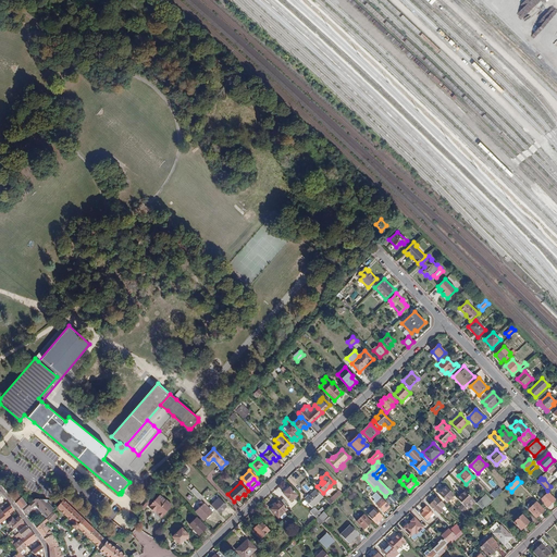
[(200,499),(203,497),(192,484),(188,486),(192,490),(200,499)]
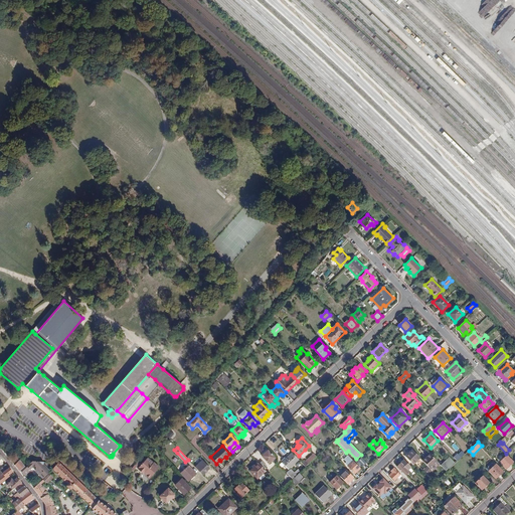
[(308,453),(305,450),(299,456),(302,459),(306,456),(308,453)]
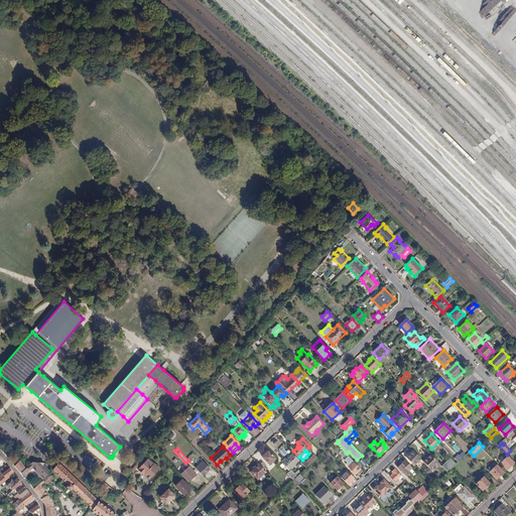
[(133,473),(145,459),(150,454),(147,452),(131,471),(133,473)]
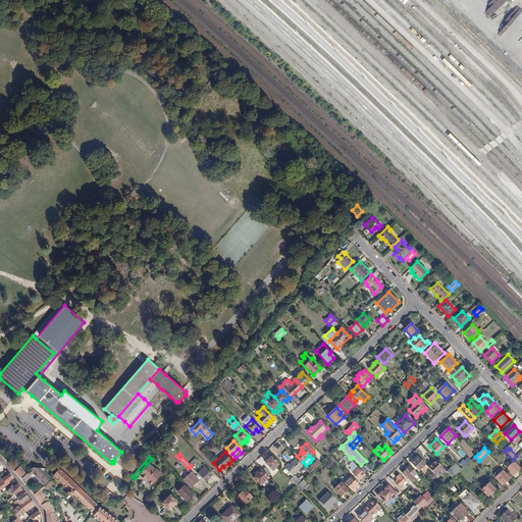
[(265,463),(272,470),(278,464),(271,457),(265,463)]
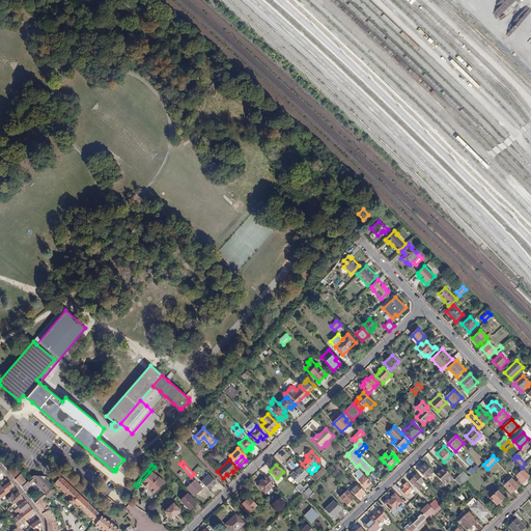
[(426,479),(434,473),(425,465),(418,471),(426,479)]
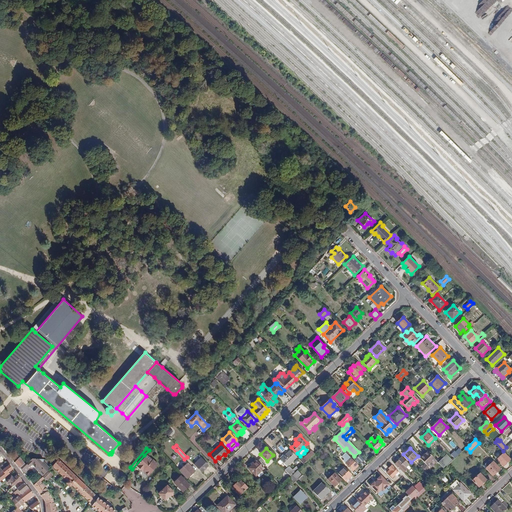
[(451,455),(455,459),(462,452),(459,449),(455,452),(454,451),(451,455)]
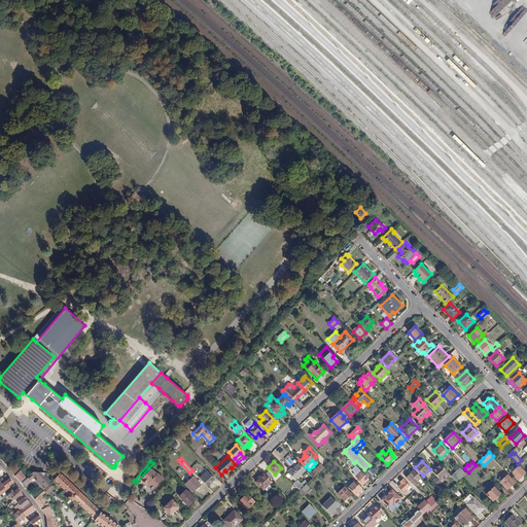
[(289,473),(295,481),(306,470),(300,463),(293,469),(290,472),(289,473)]
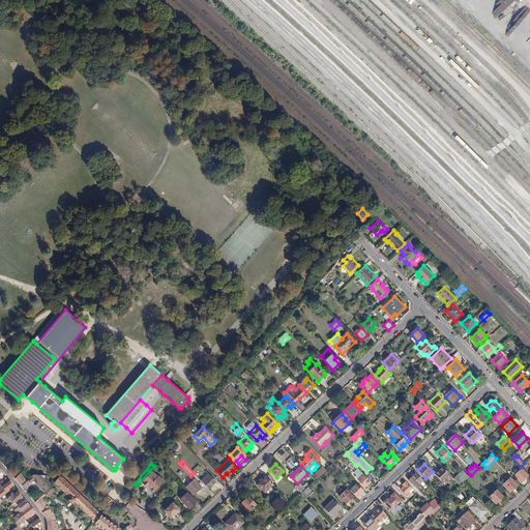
[(312,477),(315,480),(317,478),(326,470),(323,467),(312,477)]
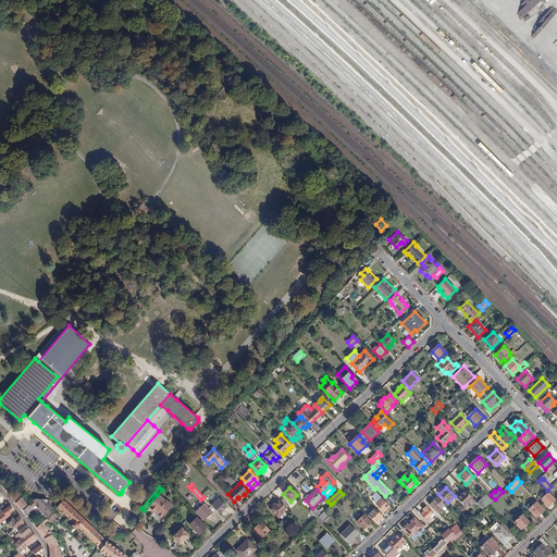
[(468,509),(468,510),(475,503),(466,492),(457,499),(463,506),(468,509)]
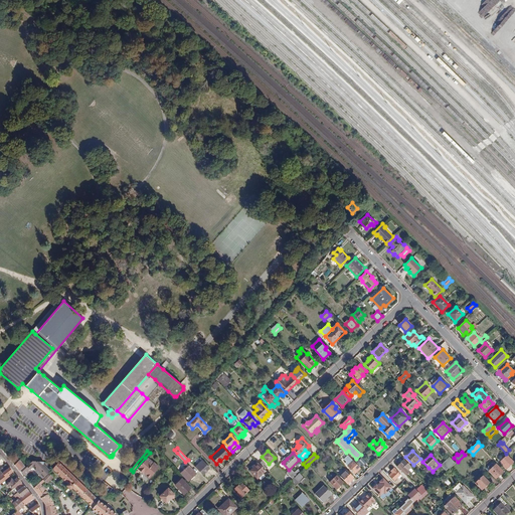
[(503,466),(506,469),(514,462),(508,455),(501,462),(504,464),(503,466)]
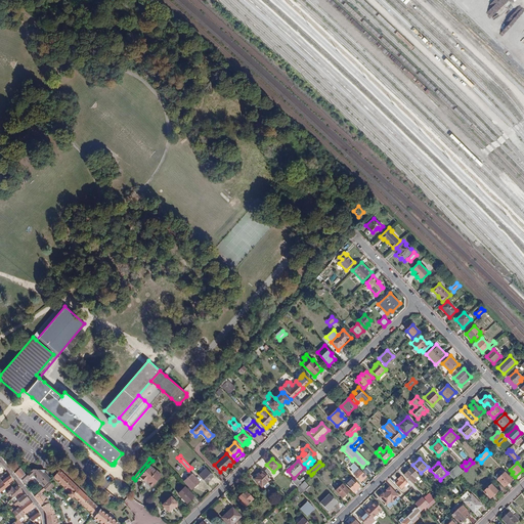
[(451,471),(452,472),(449,475),(454,480),(457,477),(455,475),(462,470),(457,465),(451,471)]
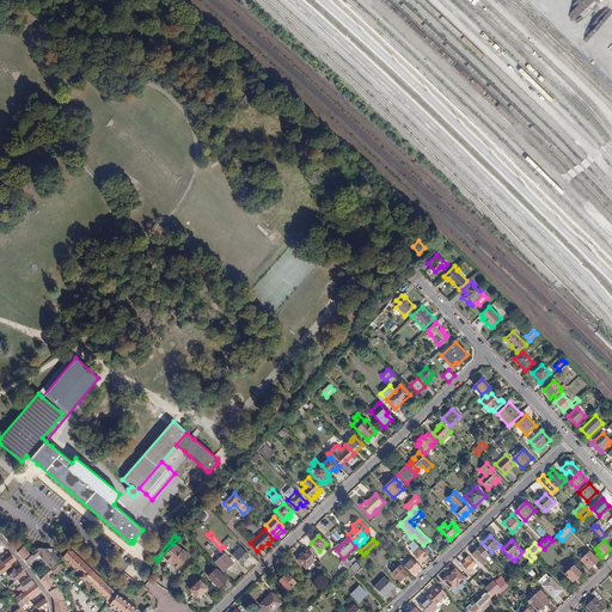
[(182,550),(175,544),(173,545),(185,558),(189,555),(183,549),(182,550)]
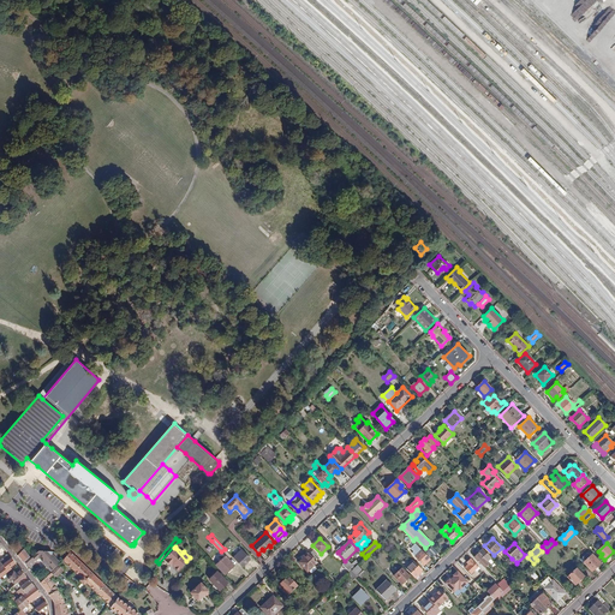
[(428,551),(434,557),(439,553),(433,547),(428,551)]
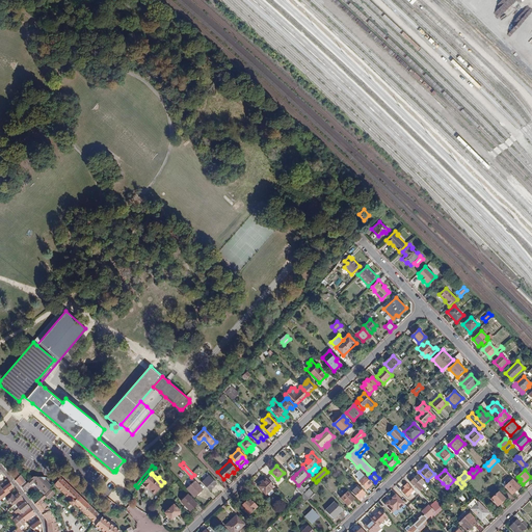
[(154,494),(161,485),(151,474),(141,484),(148,489),(149,488),(151,489),(151,490),(154,494)]
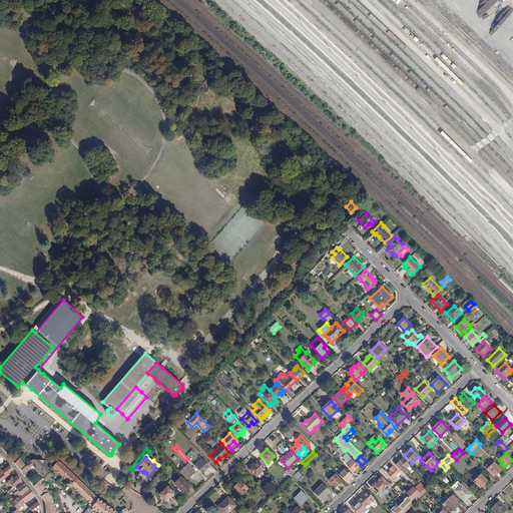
[(209,466),(201,458),(194,465),(202,473),(209,466)]
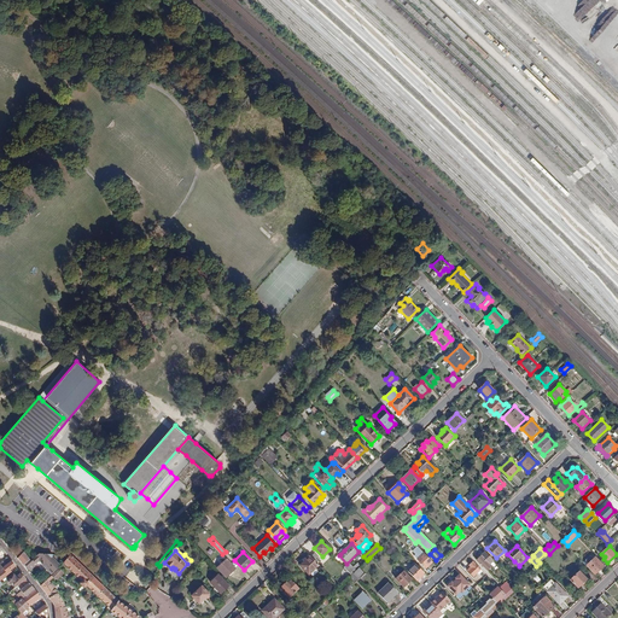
[(490,564),(494,561),(484,552),(476,560),(479,564),(488,571),(493,566),(490,564)]
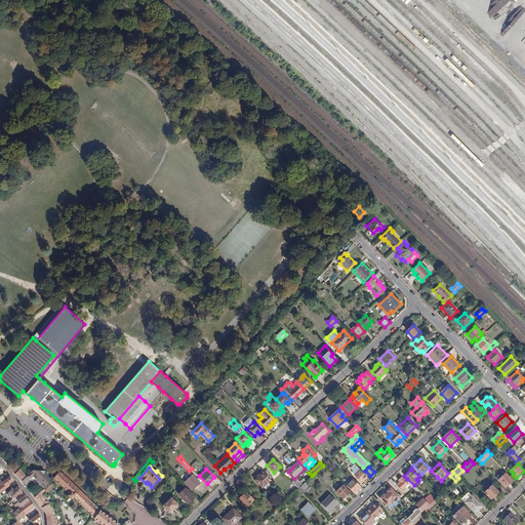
[(355,475),(363,483),(368,478),(360,470),(355,475)]
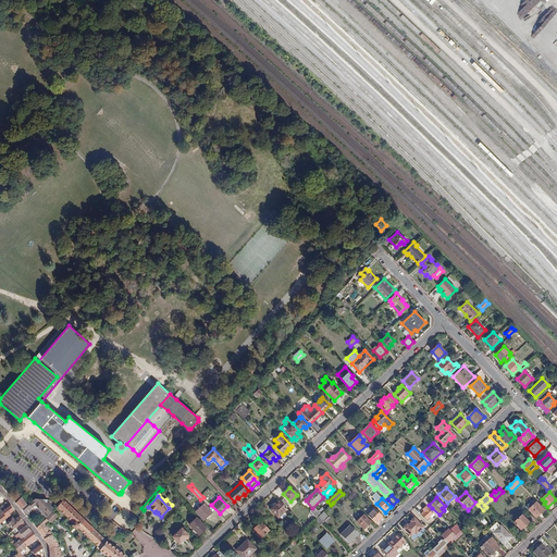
[(98,549),(100,552),(107,541),(96,530),(64,499),(62,503),(57,508),(74,523),(72,527),(76,530),(78,528),(99,548),(98,549)]
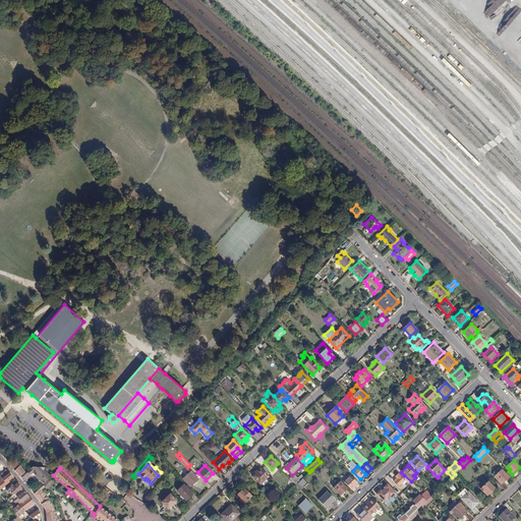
[(253,477),(261,484),(262,483),(267,479),(269,476),(267,474),(262,469),(261,468),(256,471),(258,472),(253,477)]
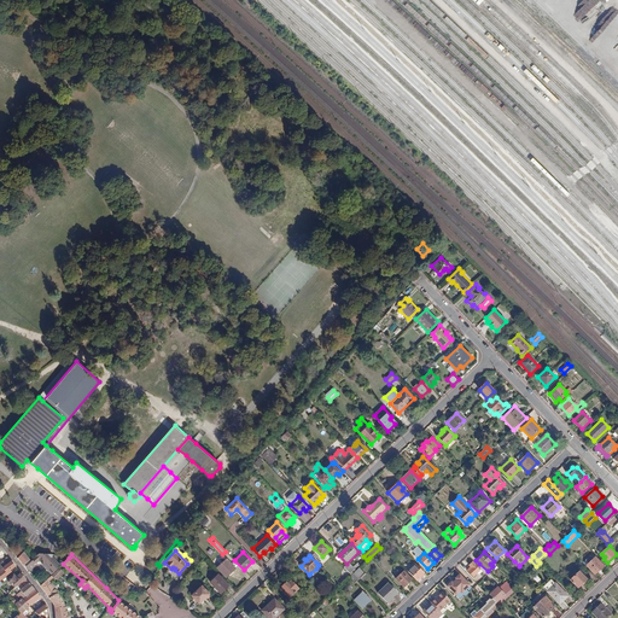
[(220,559),(222,563),(216,567),(226,578),(235,567),(227,558),(226,559),(223,557),(220,559)]
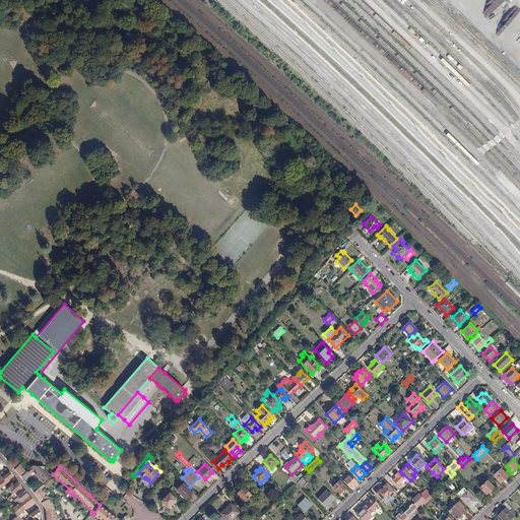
[(494,471),(496,473),(494,476),(498,481),(500,483),(508,476),(501,469),(499,470),(497,468),(494,471)]
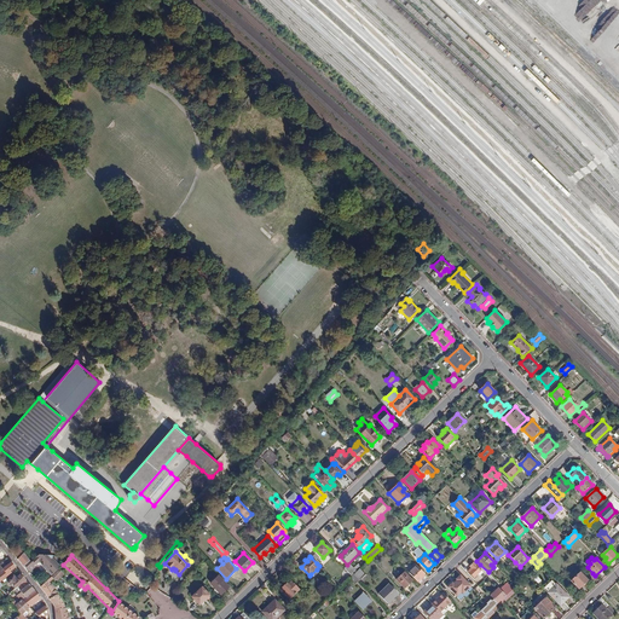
[(0,570),(0,571),(11,562),(7,559),(0,563),(0,570)]
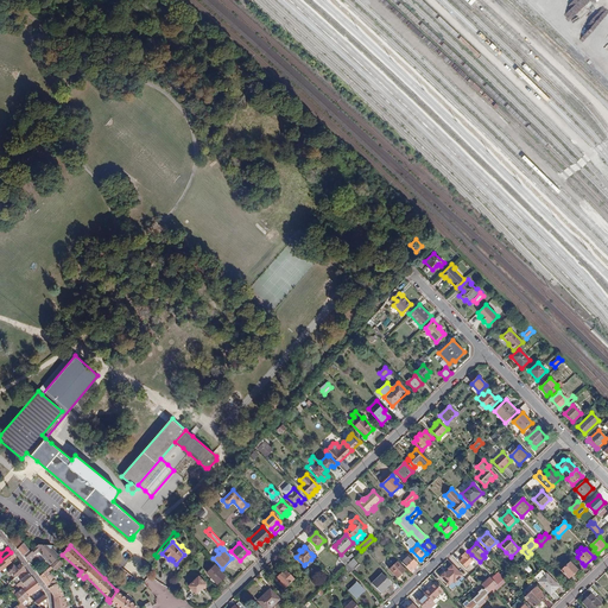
[(11,561),(16,557),(11,552),(0,561),(0,571),(12,563),(11,561)]
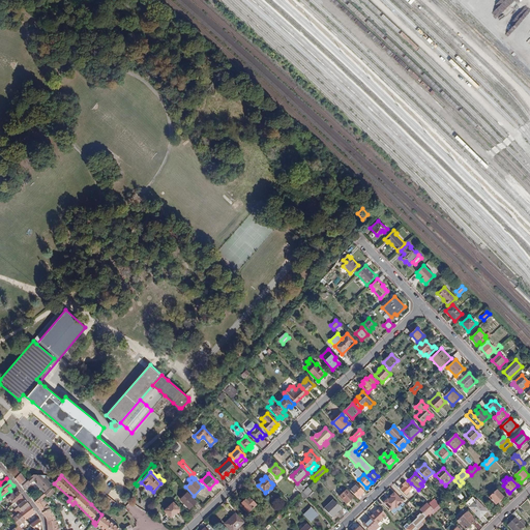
[(301,493),(302,492),(305,489),(299,482),(295,487),(301,493)]
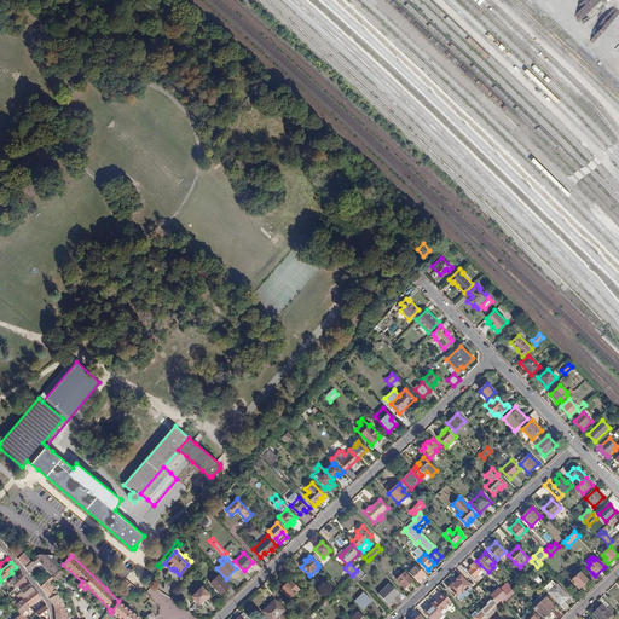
[(409,573),(414,578),(418,583),(426,576),(417,566),(409,573)]
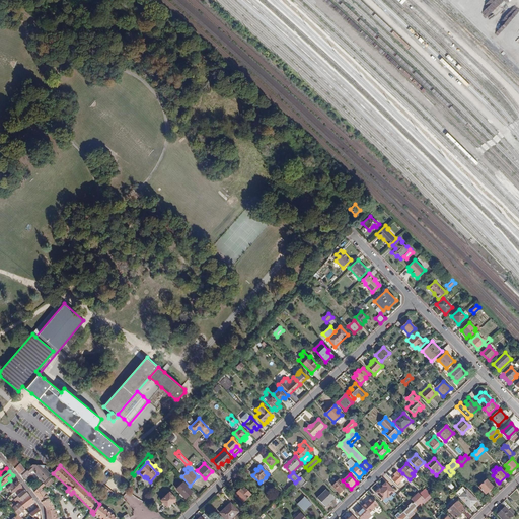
[(403,480),(405,479),(404,478),(403,478),(399,474),(396,476),(395,475),(392,478),(397,485),(402,479),(403,480)]
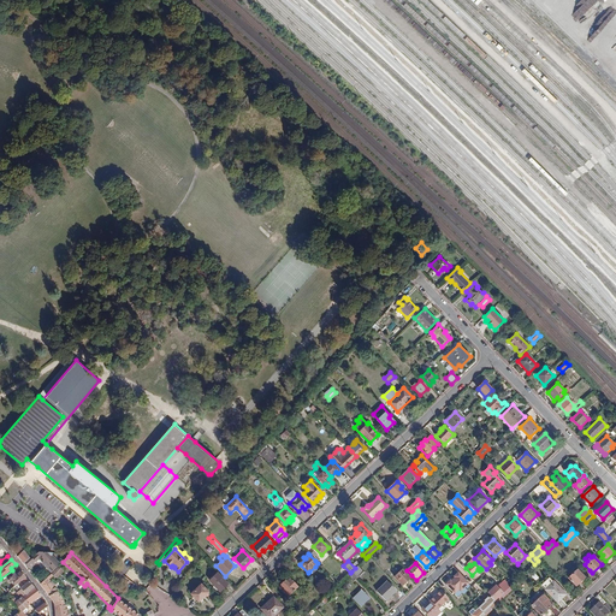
[(363,572),(357,566),(355,568),(351,572),(357,578),(363,572)]
